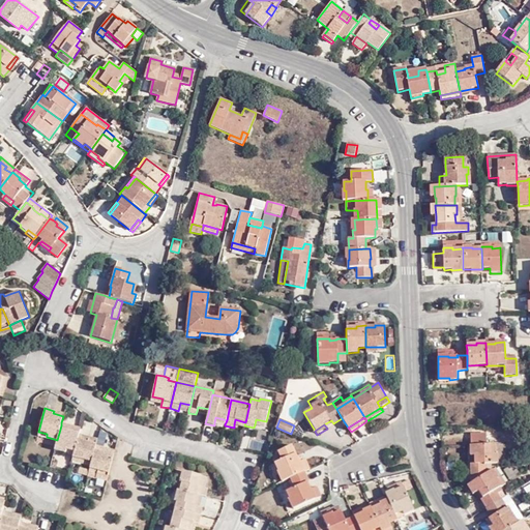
[(79,434),(81,428),(72,425),(72,429),(61,425),(57,440),(54,450),(65,453),(66,449),(75,451),(79,434)]
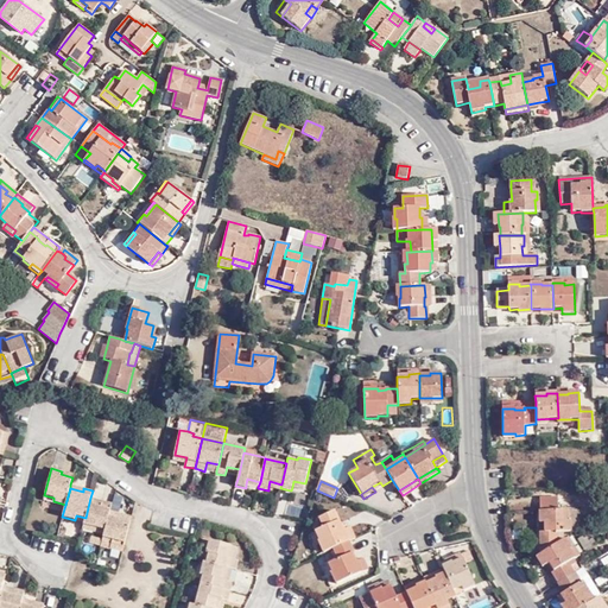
[(102,501),(90,498),(86,518),(84,521),(82,529),(94,532),(95,527),(105,531),(111,511),(112,506),(101,504),(102,501)]
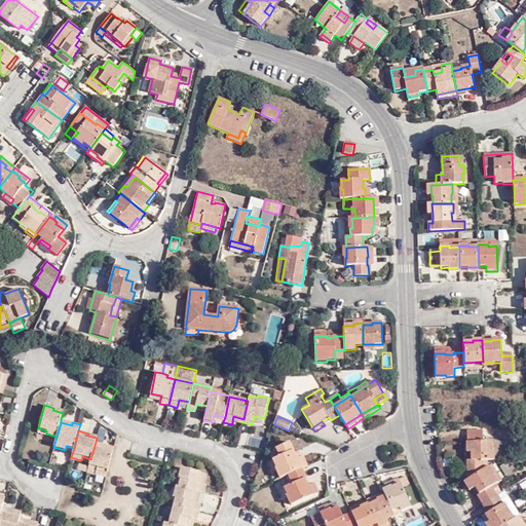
[(96,471),(107,474),(113,449),(103,447),(103,444),(96,442),(90,459),(89,462),(89,464),(98,466),(96,471)]
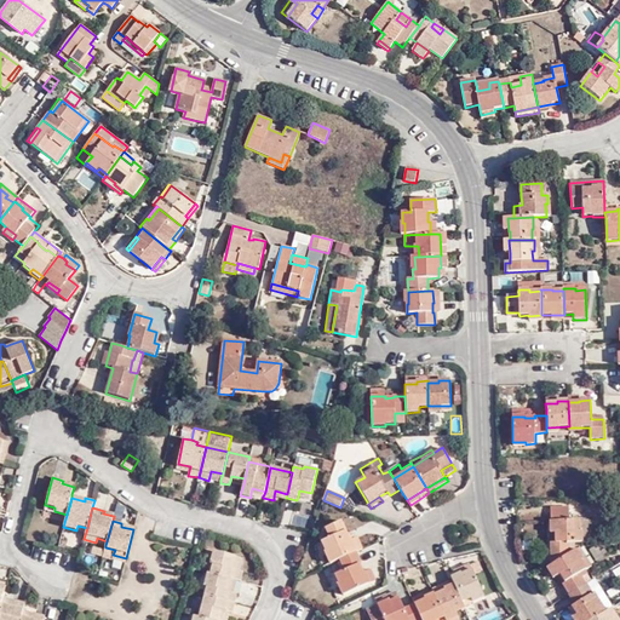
[(333,562),(339,560),(356,552),(357,551),(351,540),(350,540),(342,521),(325,528),(329,539),(321,543),(326,551),(328,551),(333,562)]
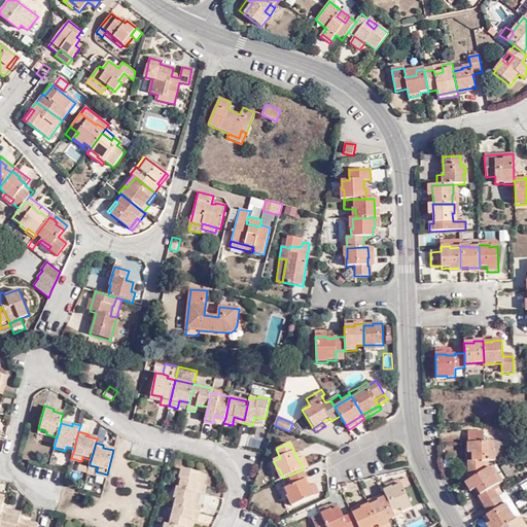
[(468,461),(468,481),(484,471),(484,462),(495,461),(494,443),(470,443),(471,454),(472,454),(472,461),(468,461)]
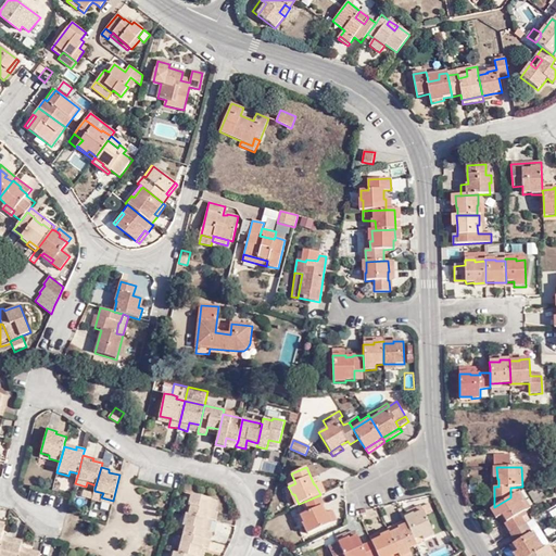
[(315,484),(320,494),(325,493),(320,482),(315,484)]
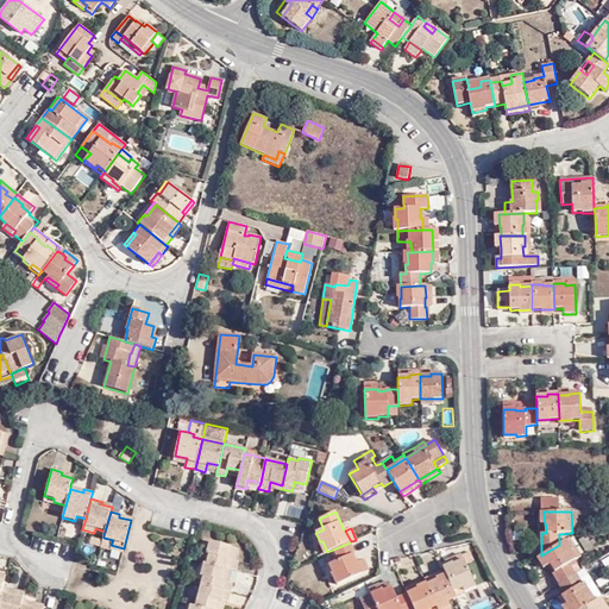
[(111,550),(123,553),(124,548),(111,545),(113,540),(104,538),(101,547),(111,550)]
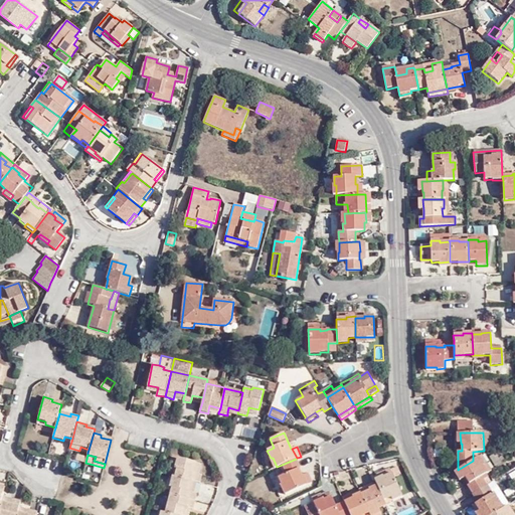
[(483,466),(488,473),(491,471),(481,455),(479,457),(484,466),(483,466)]
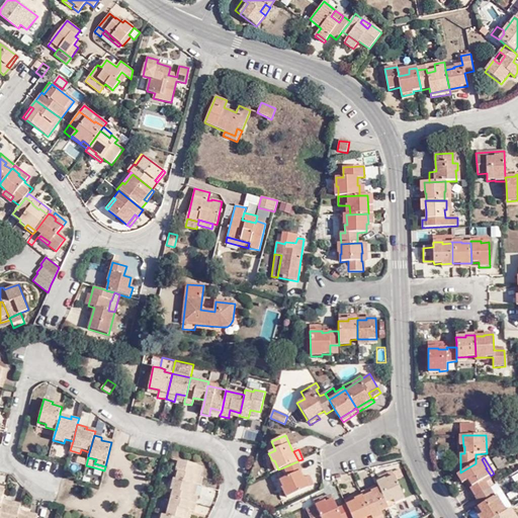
[(469,489),(475,498),(490,488),(487,483),(491,480),(489,477),(491,476),(486,468),(487,468),(482,459),(476,463),(460,472),(459,472),(465,482),(467,481),(472,487),(469,489)]
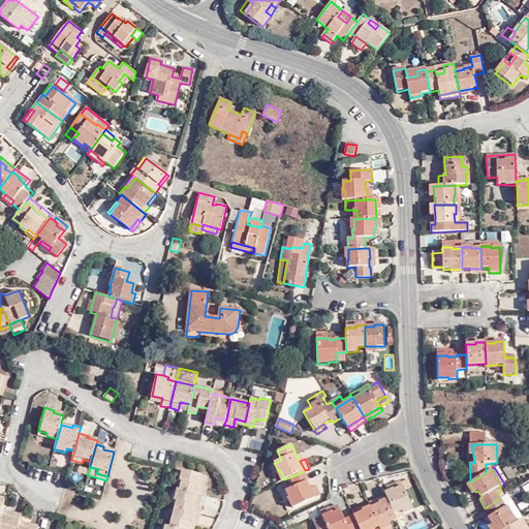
[(201,495),(206,496),(208,488),(205,487),(198,486),(200,475),(182,470),(180,481),(182,481),(180,490),(196,494),(201,495)]
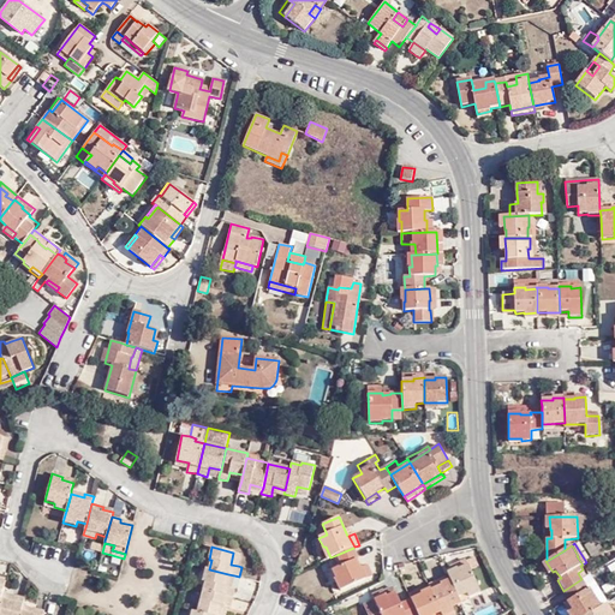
[(353,548),(336,555),(341,566),(333,571),(336,579),(338,578),(344,590),(368,579),(362,568),(360,568),(356,560),(358,559),(353,548)]
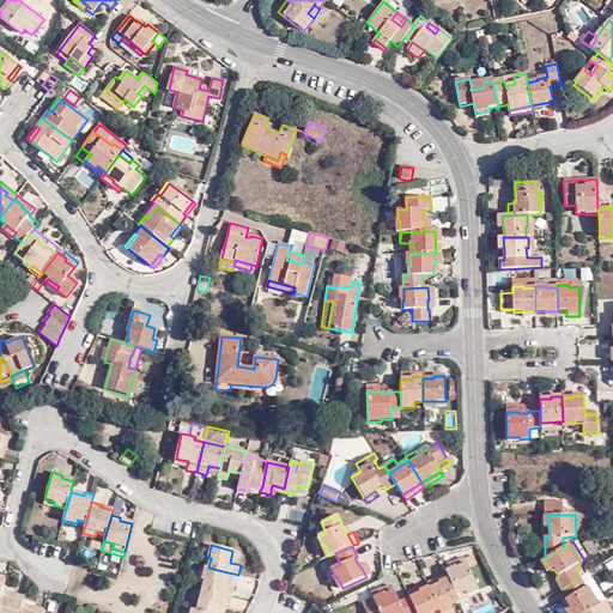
[(230,563),(237,564),(241,552),(232,551),(230,563)]
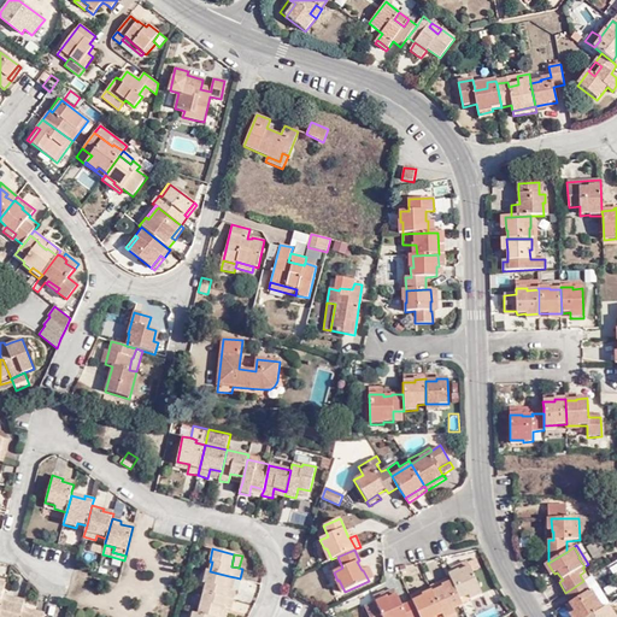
[(327,574),(341,568),(338,559),(323,566),(327,574)]
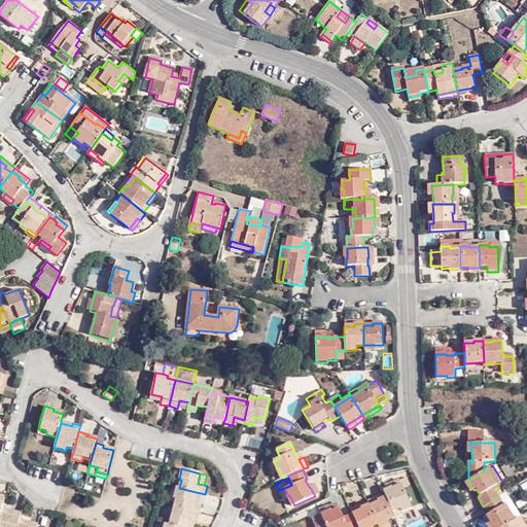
[(384,487),(386,490),(392,487),(392,488),(401,485),(399,480),(384,487)]
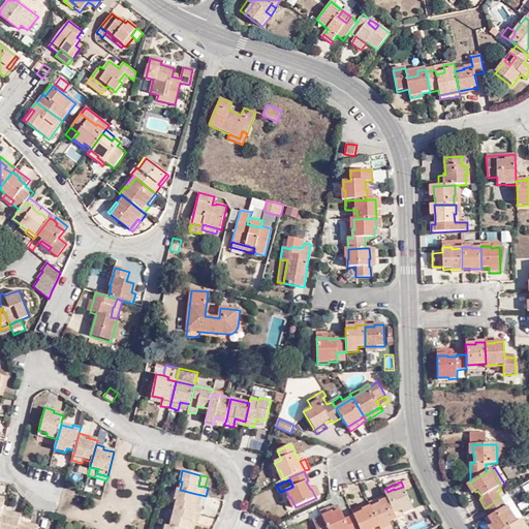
[(472,494),(475,492),(469,483),(466,486),(472,494)]
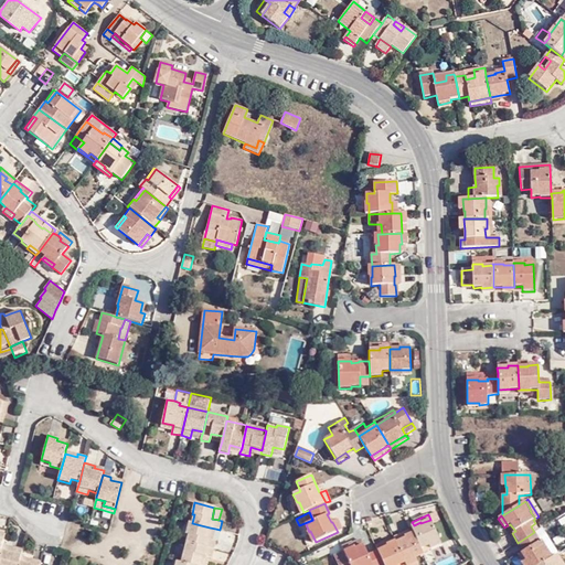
[(337,520),(332,522),(338,532),(342,530),(337,520)]
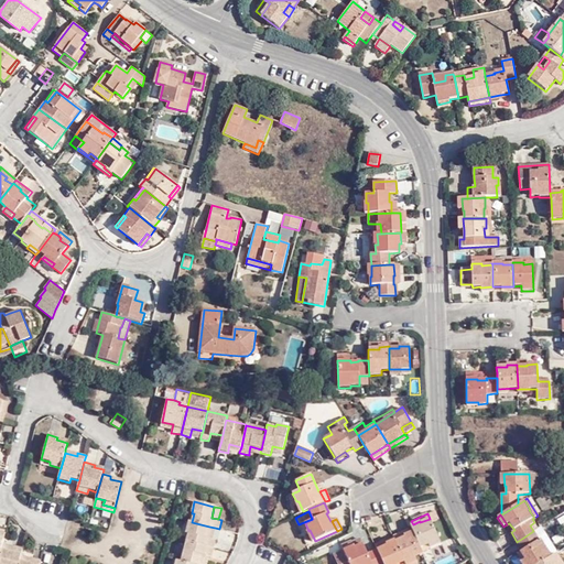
[(420,521),(413,524),(410,525),(413,532),(420,548),(438,539),(430,519),(420,522),(420,521)]
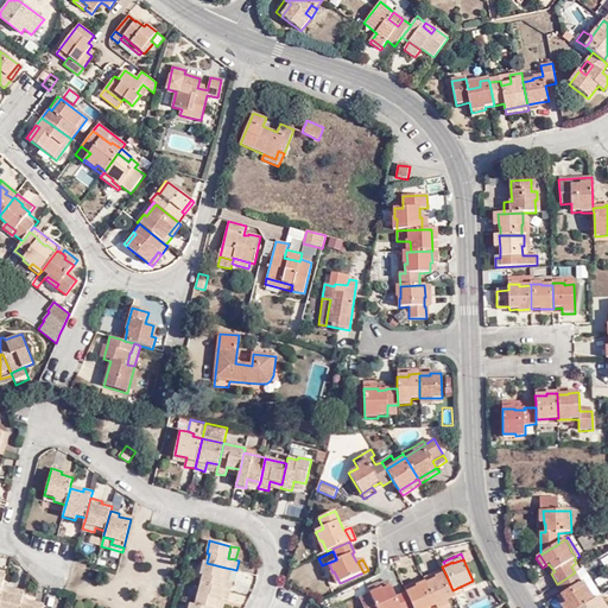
[(230,591),(233,582),(229,581),(222,580),(226,568),(207,563),(204,562),(203,562),(201,575),(202,576),(201,583),(230,591)]
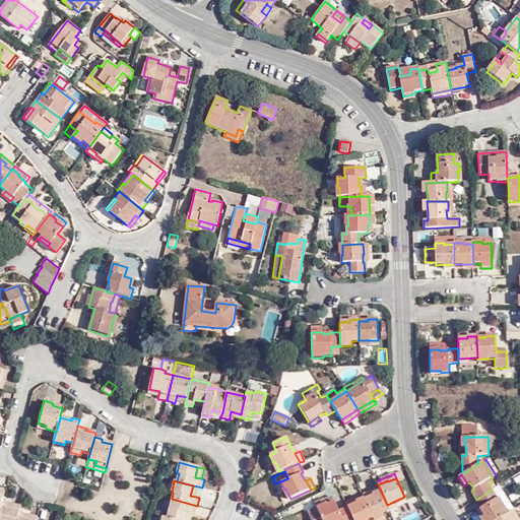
[(190,496),(196,497),(198,486),(193,485),(190,496)]
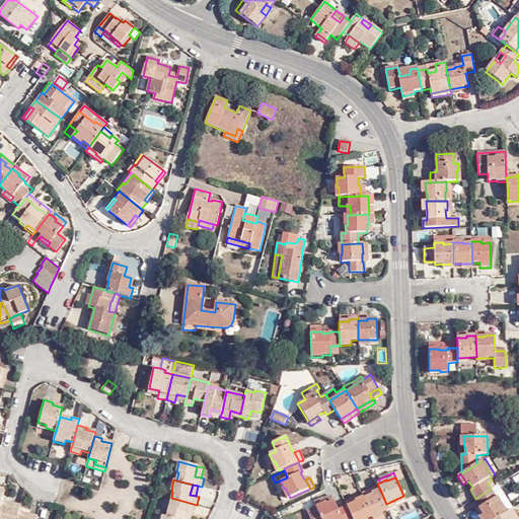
[(498,485),(491,489),(496,498),(497,497),(507,513),(513,509),(498,485)]
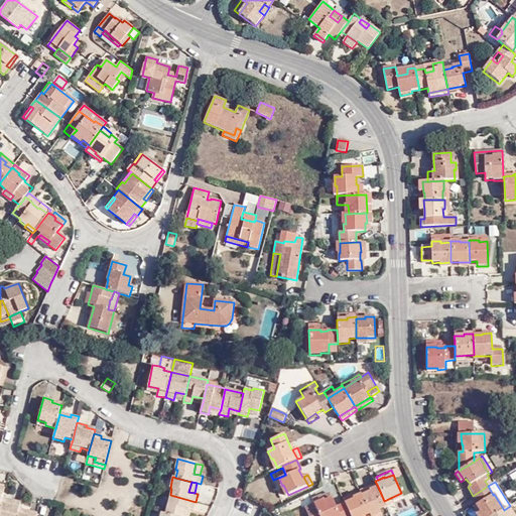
[(370,490),(376,488),(374,484),(360,490),(361,492),(362,494),(362,495),(370,492),(370,490)]
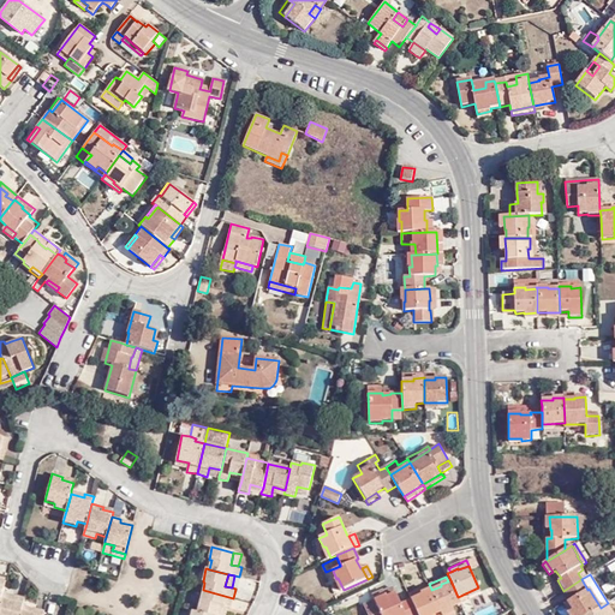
[(581,579),(563,591),(571,601),(568,603),(572,610),(574,614),(589,614),(601,608),(589,589),(587,590),(581,579)]
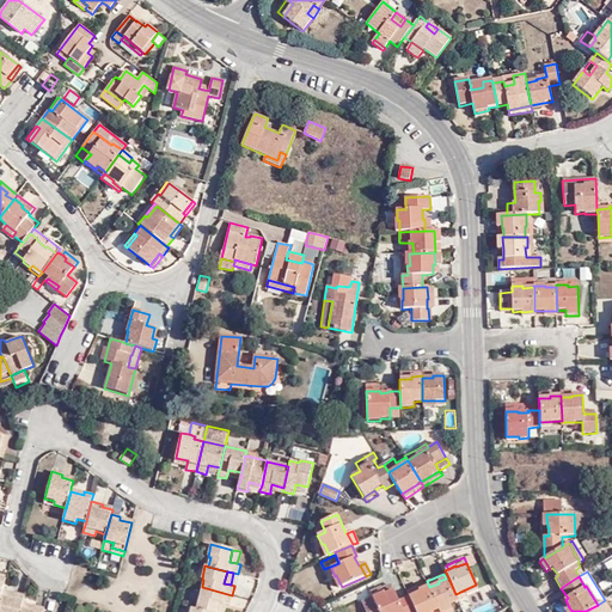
[(456,594),(448,577),(446,579),(439,581),(439,583),(429,587),(439,610),(440,611),(453,611),(451,605),(458,601),(457,599),(456,594)]
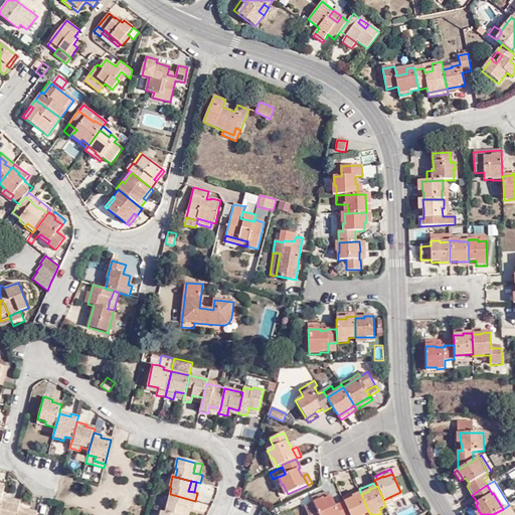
[(324,501),(331,497),(329,491),(312,499),(314,503),(323,499),(324,501)]
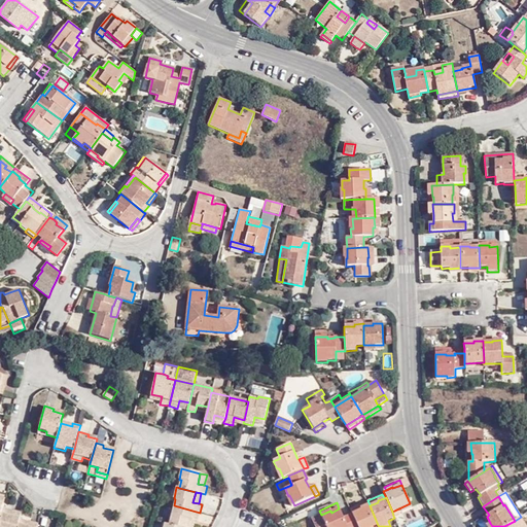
[(392,512),(393,516),(412,507),(410,503),(392,512)]
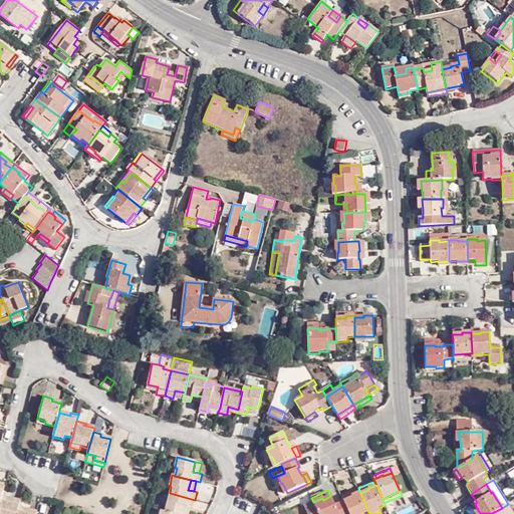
[(362,513),(368,512),(360,493),(360,492),(351,496),(352,497),(343,501),(343,502),(348,513),(362,513)]
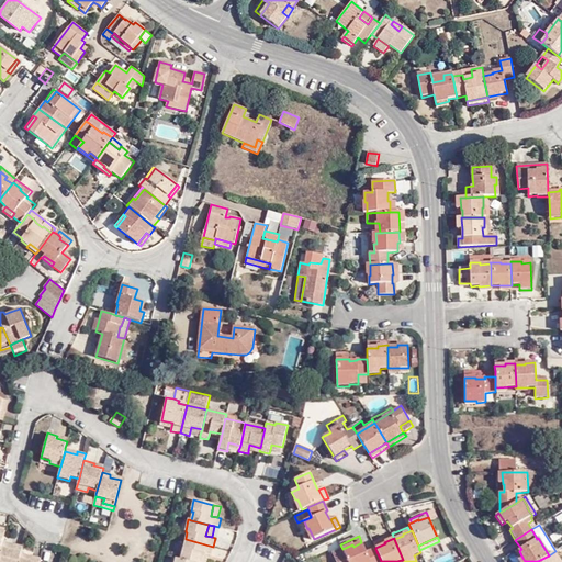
[(198,561),(200,553),(205,554),(211,555),(213,547),(186,539),(180,560),(189,561),(198,561)]
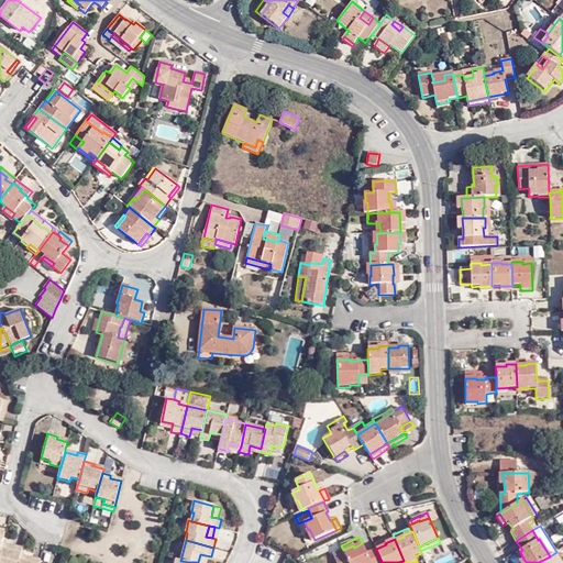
[(386,544),(385,543),(384,541),(384,540),(374,544),(376,549),(386,544)]
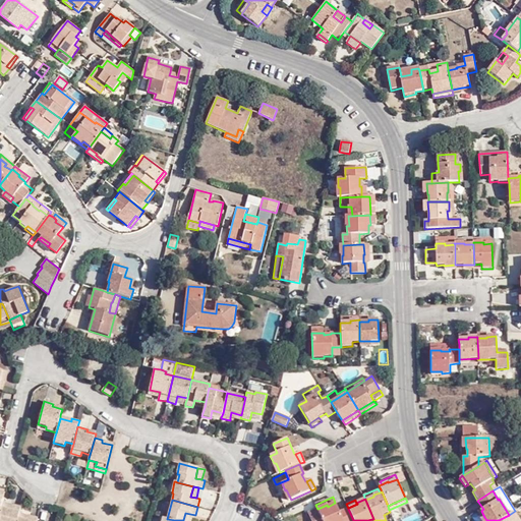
[(353,520),(348,509),(340,512),(335,503),(328,507),(327,505),(317,509),(322,520),(353,520)]
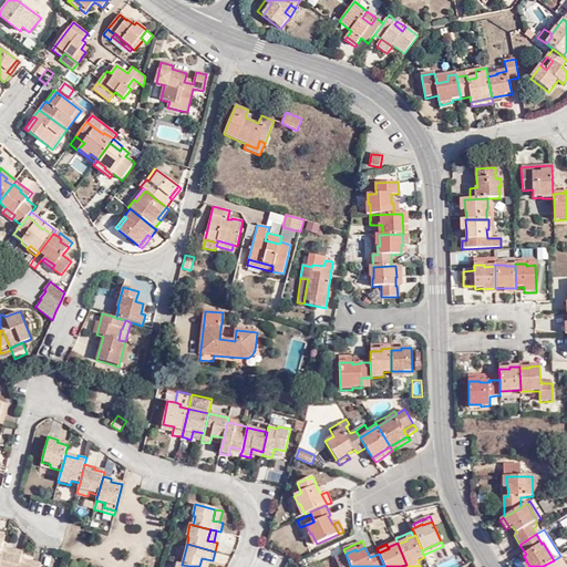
[(21,558),(22,552),(13,549),(13,552),(2,549),(0,556),(0,566),(18,566),(20,560),(21,558)]
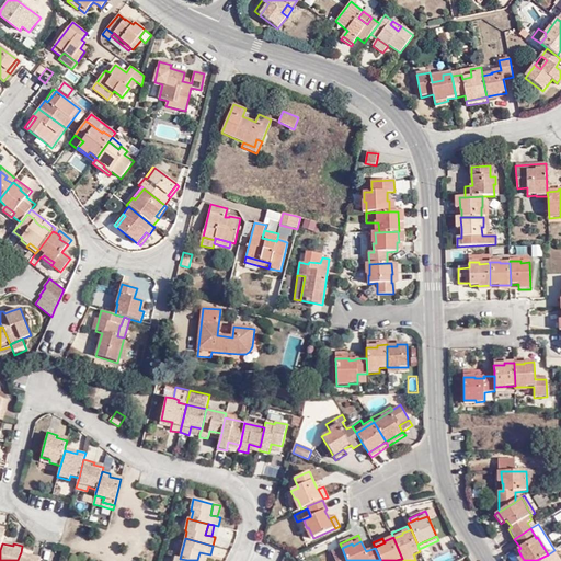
[(335,560),(346,560),(342,548),(332,552),(335,560)]
